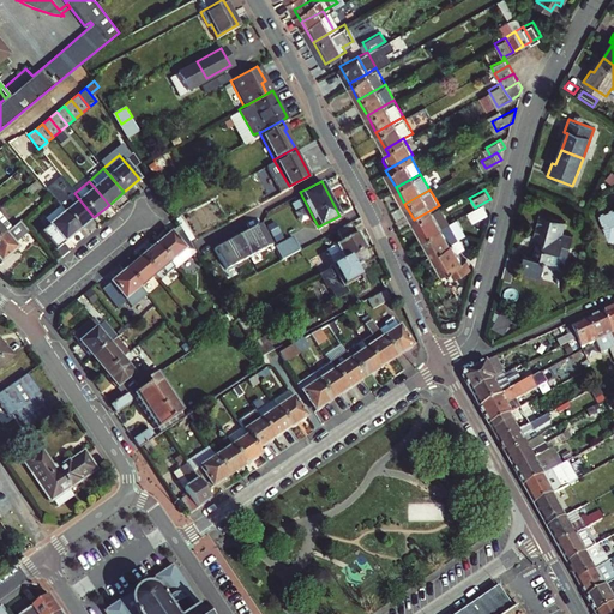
[(83,204),(74,193),(59,206),(78,230),(94,217),(83,204)]
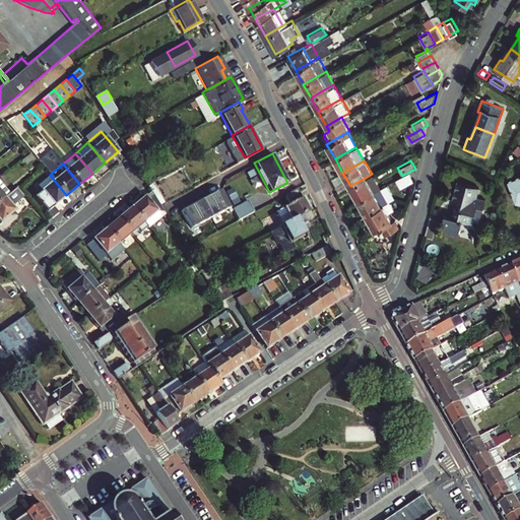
[(402,176),(398,179),(402,186),(413,180),(409,172),(402,176)]
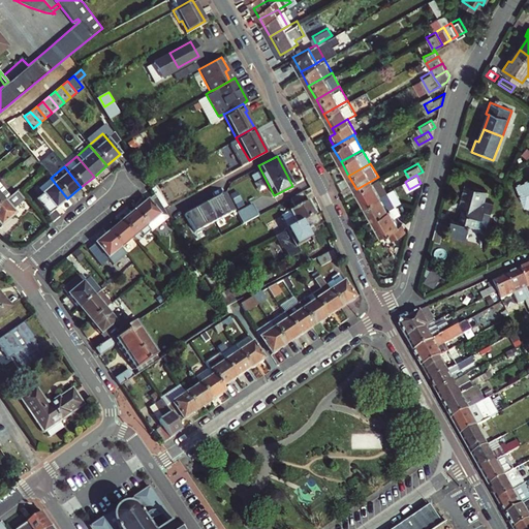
[(378,177),(356,189),(364,204),(386,192),(378,177)]
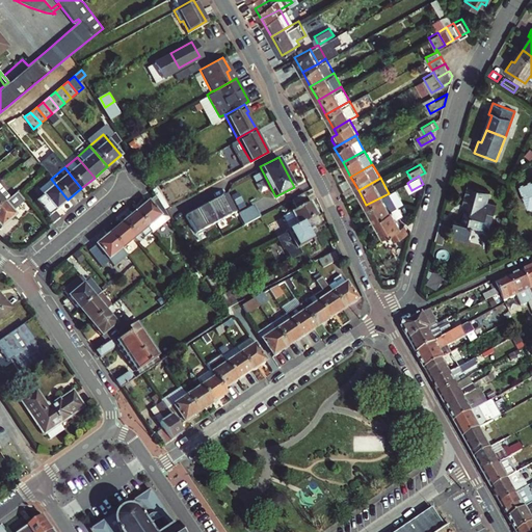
[(531,178),(519,183),(527,205),(531,203),(531,178)]
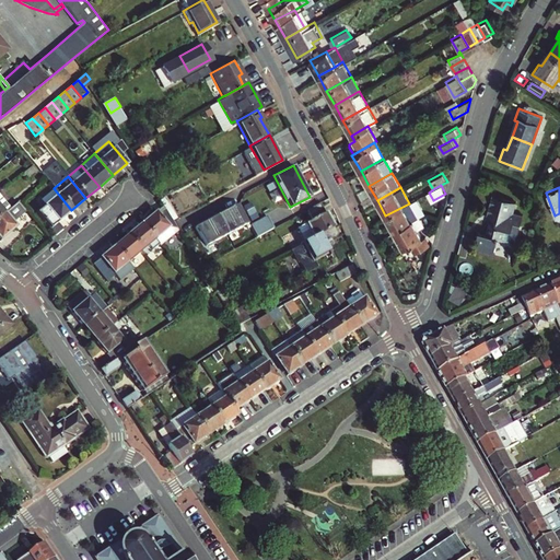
[(54,188),(41,200),(45,206),(36,212),(49,229),(71,210),(54,188)]
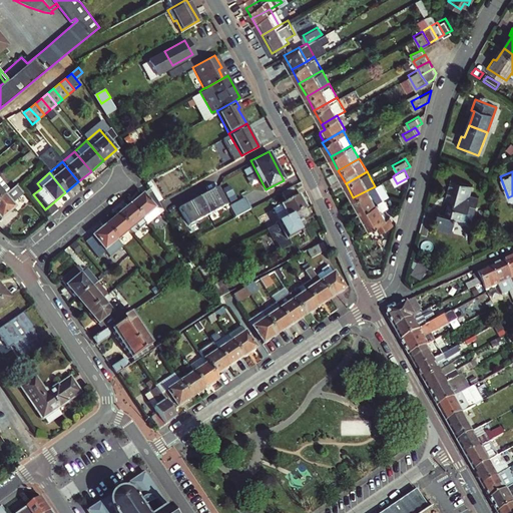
[(9,190),(0,179),(0,197),(4,195),(9,190)]
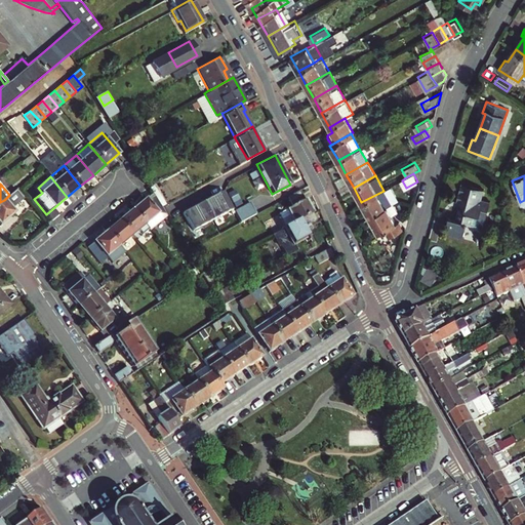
[(461,186),(456,203),(460,204),(455,221),(449,219),(447,228),(465,232),(467,225),(483,229),(489,202),(480,199),(482,192),(461,186)]
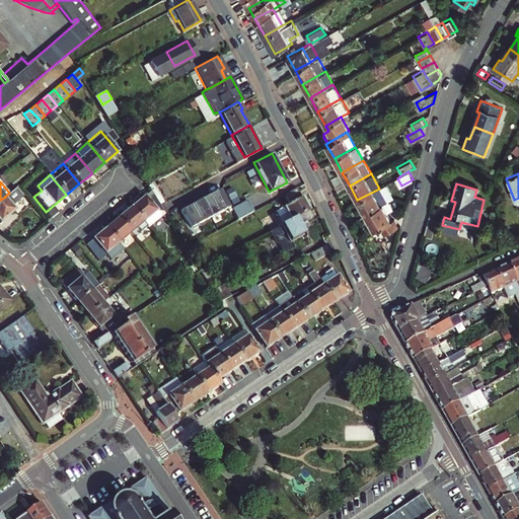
[(232,204),(240,202),(236,187),(228,189),(232,204)]
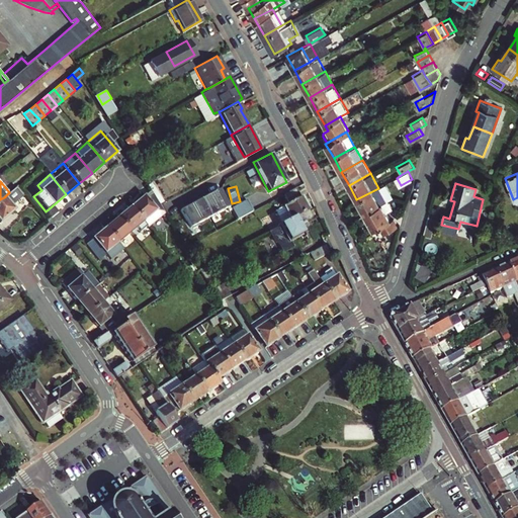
[(295,186),(284,192),(289,202),(276,208),(284,223),(290,220),(309,209),(295,186)]
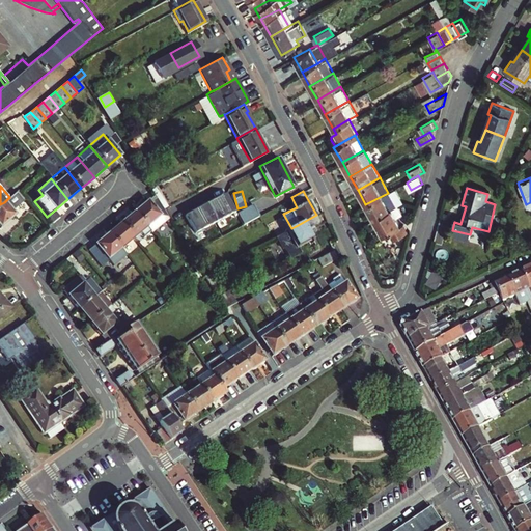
[(186,214),(195,231),(236,210),(227,192),(186,214)]
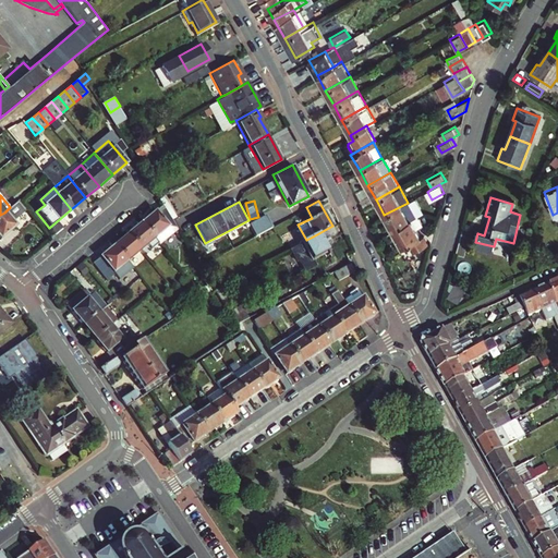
[(408,203),(384,215),(392,231),(411,220),(416,218),(408,203)]
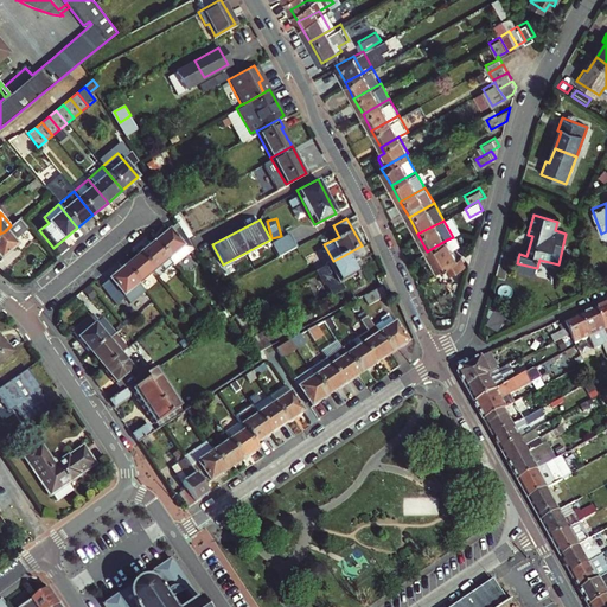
[(173,264),(192,249),(177,222),(153,242),(168,259),(173,264)]
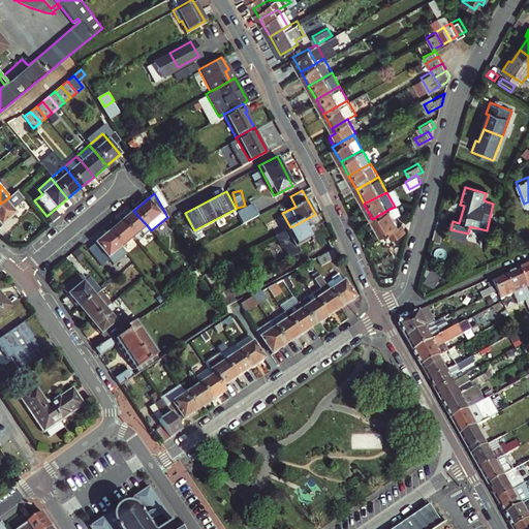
[(14,215),(4,201),(0,204),(0,226),(14,215)]
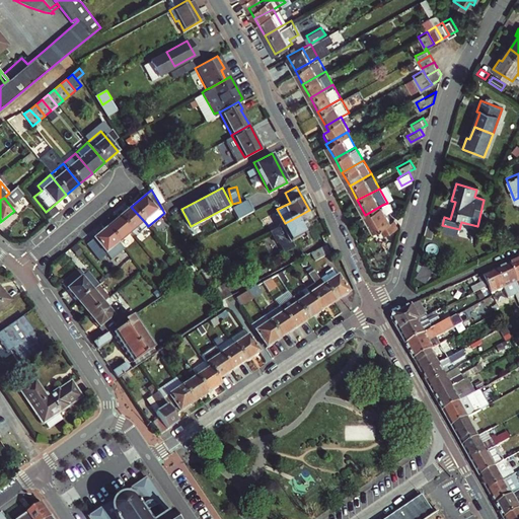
[(247,199),(231,207),(237,218),(253,210),(247,199)]
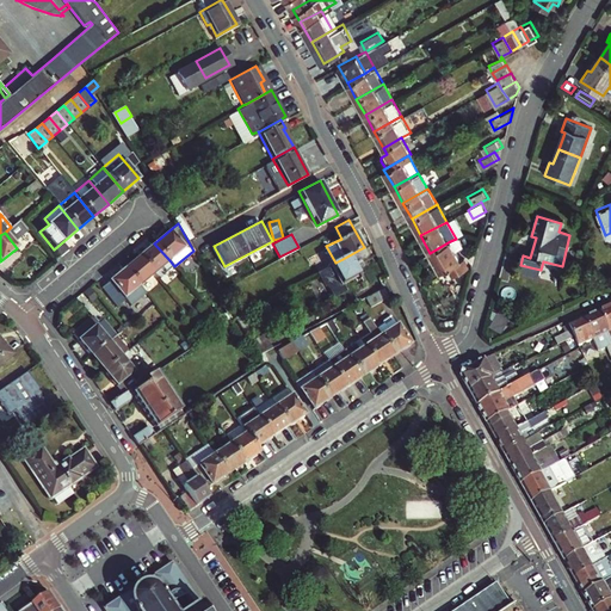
[(457,238),(456,239),(450,241),(461,259),(463,258),(467,254),(457,238)]
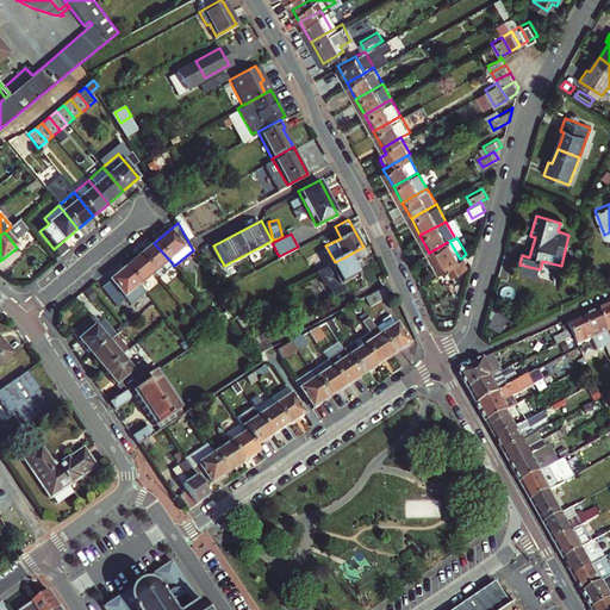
[(429,253),(439,269),(447,266),(452,273),(466,265),(462,257),(460,259),(449,241),(429,253)]
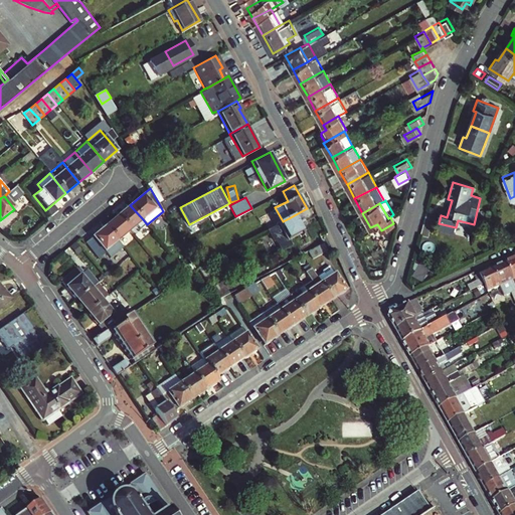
[(143,219),(130,205),(118,215),(130,229),(143,219)]
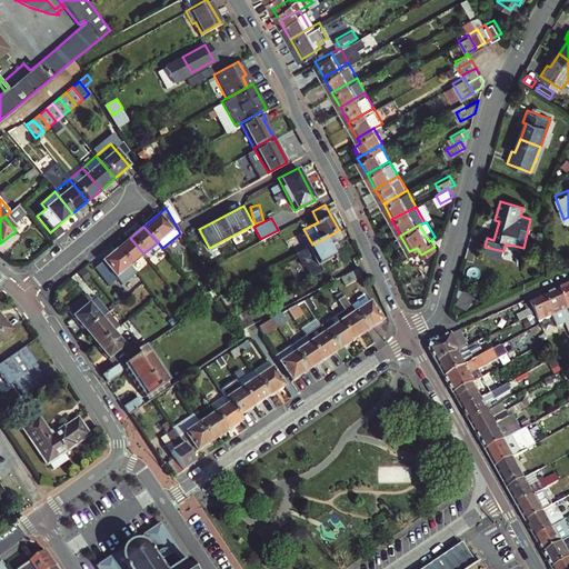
[(319,241),(312,245),(298,252),(303,265),(307,263),(312,276),(322,270),(320,265),(335,257),(329,246),(342,238),(339,230),(319,241)]
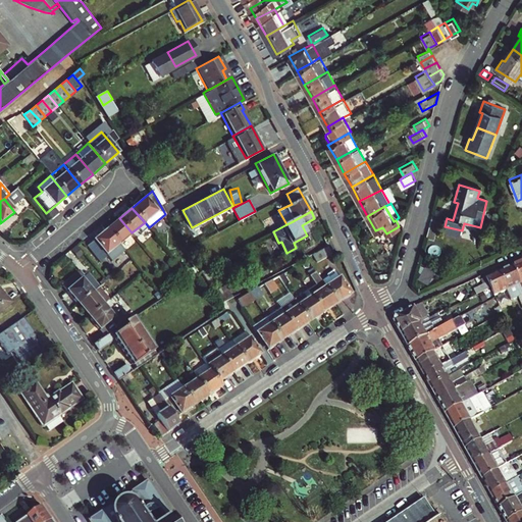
[(132,232),(119,218),(106,229),(118,244),(132,232)]
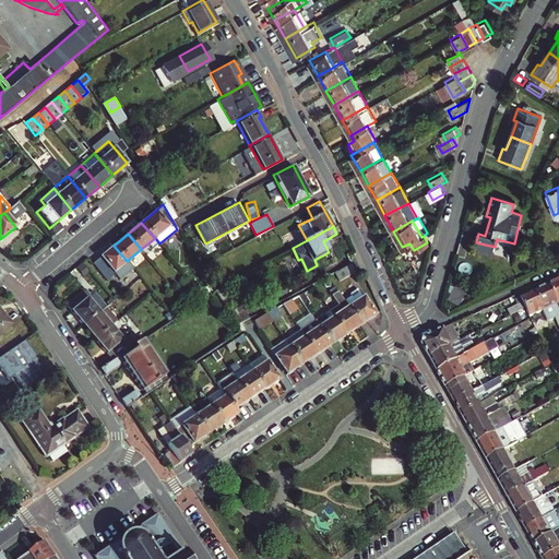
[(495,247),(476,242),(473,251),(491,256),(495,247)]
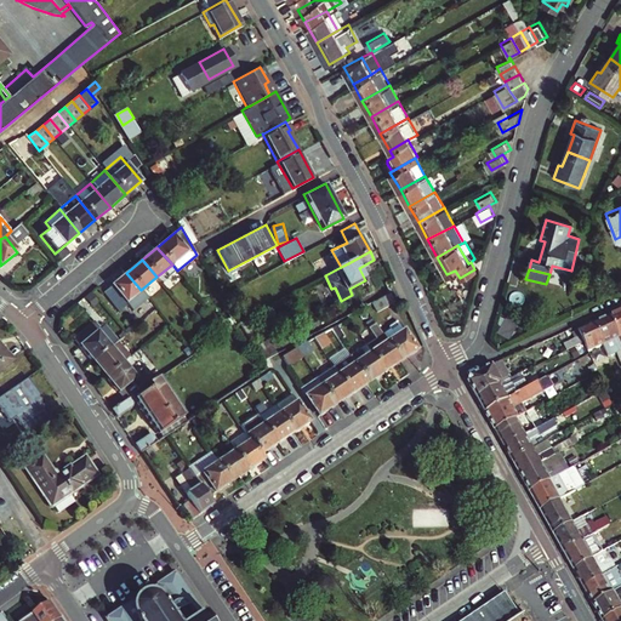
[(103,292),(118,311),(126,303),(131,309),(148,297),(141,290),(126,273),(103,292)]
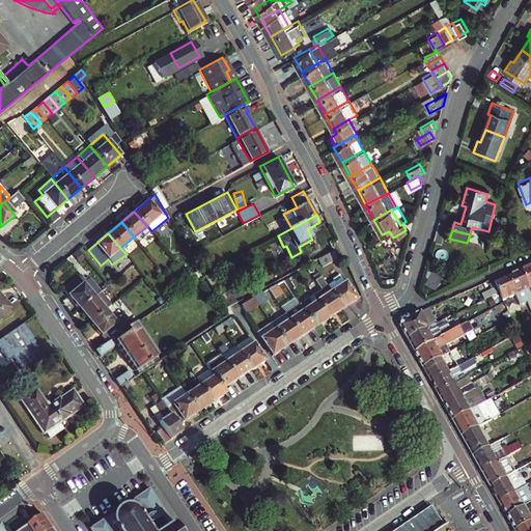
[(332,249),(318,256),(323,264),(336,257),(332,249)]
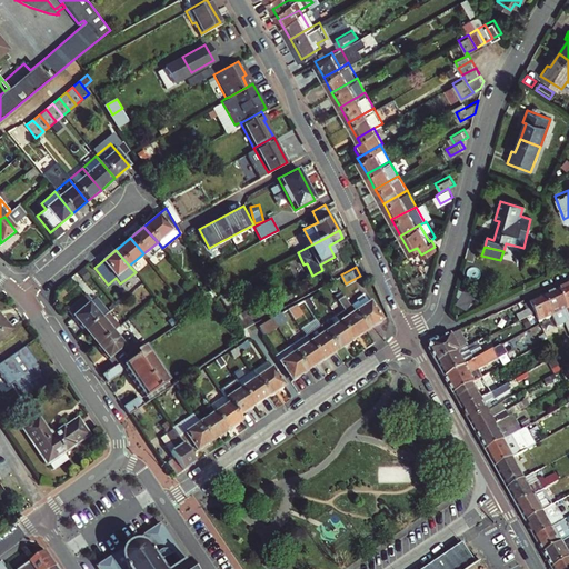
[(568,285),(558,289),(568,310),(568,285)]
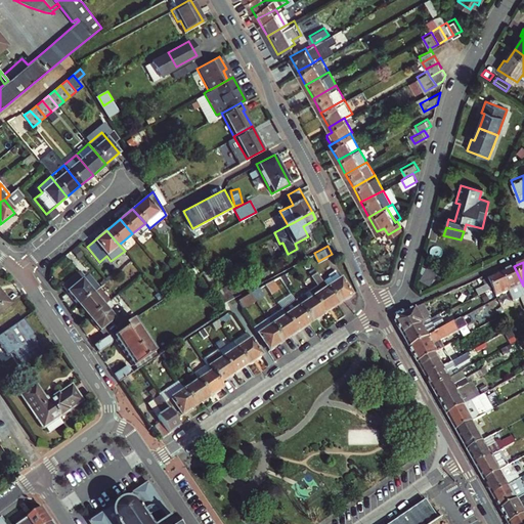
[(523,286),(514,266),(501,272),(511,291),(517,288),(522,298),(523,297),(523,286)]
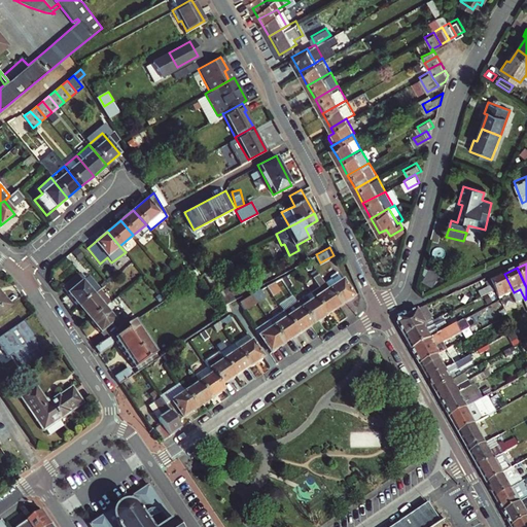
[(301,278),(295,270),(285,276),(290,284),(301,278)]
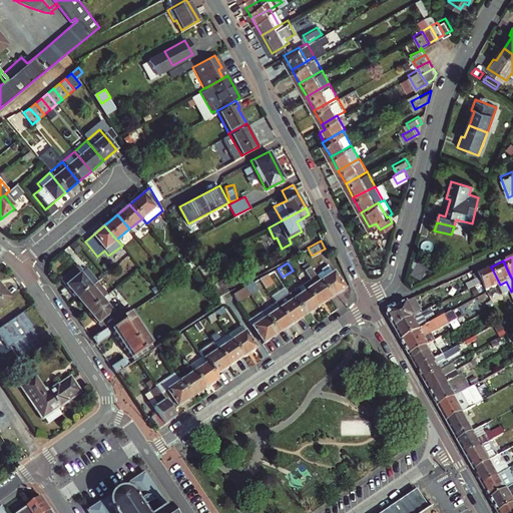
[(80,273),(75,267),(60,278),(76,297),(96,281),(97,280),(87,268),(80,273)]
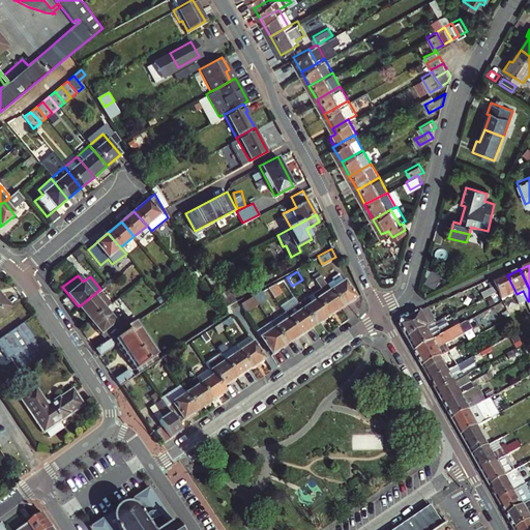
[(355,298),(341,275),(326,284),(342,307),(355,298)]
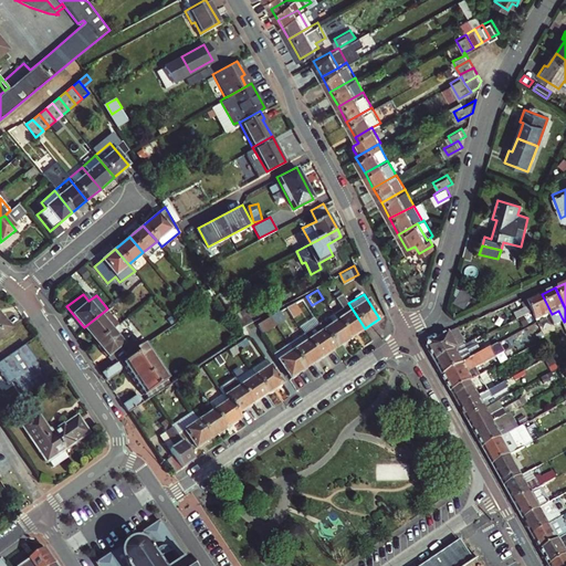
[(557,324),(552,314),(542,294),(526,302),(532,312),(536,322),(544,317),(549,328),(555,326),(557,324)]
